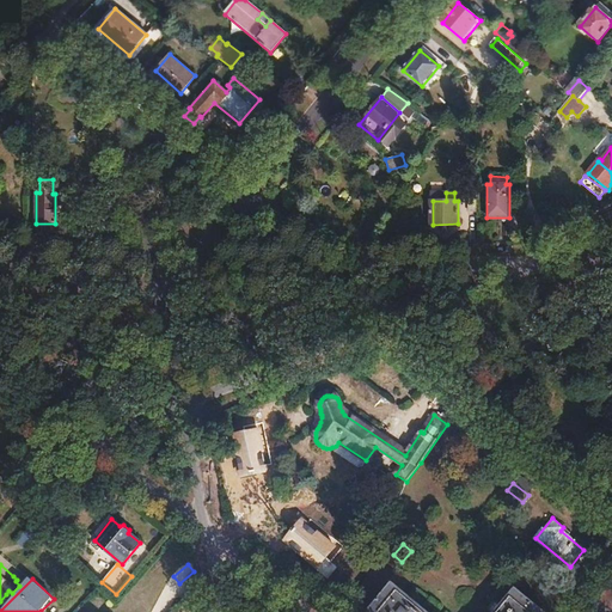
[(426,611),(391,582),(368,610),(371,611),(426,611)]
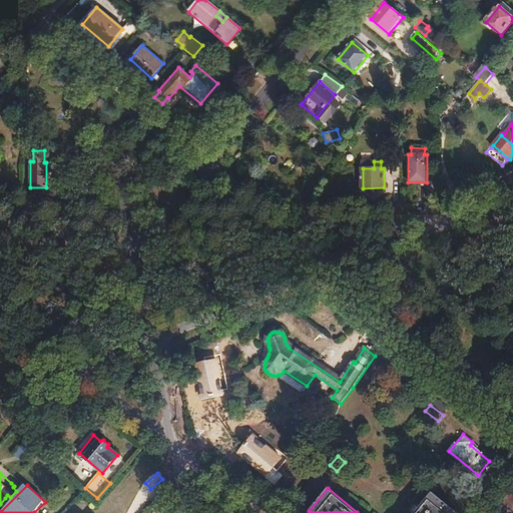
[(432,492),(414,512),(453,512),(455,512),(432,492)]
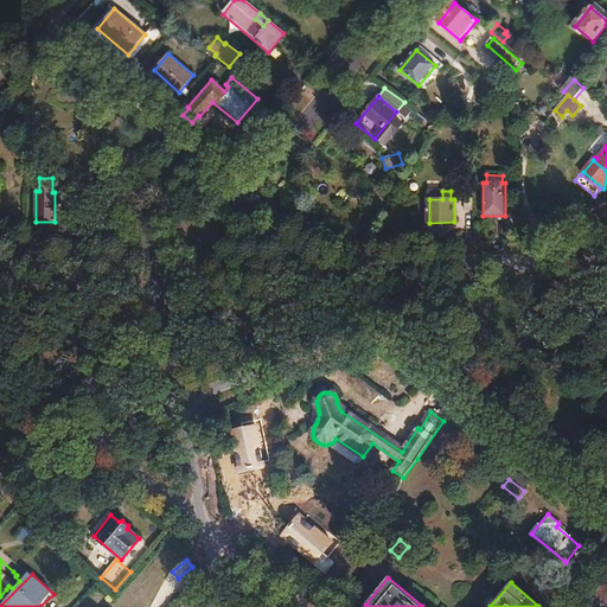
[(0,595),(0,601),(12,588),(8,586),(6,589),(0,596),(0,595)]
